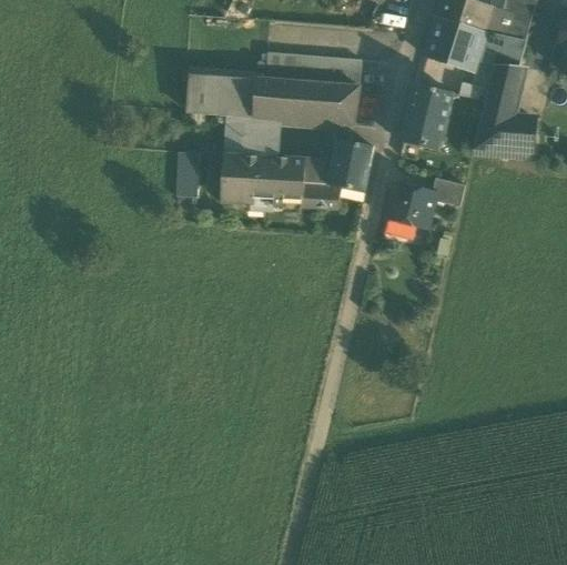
[(485,30),(486,30),(493,7),(472,0),(439,0),(435,14),(485,30)]
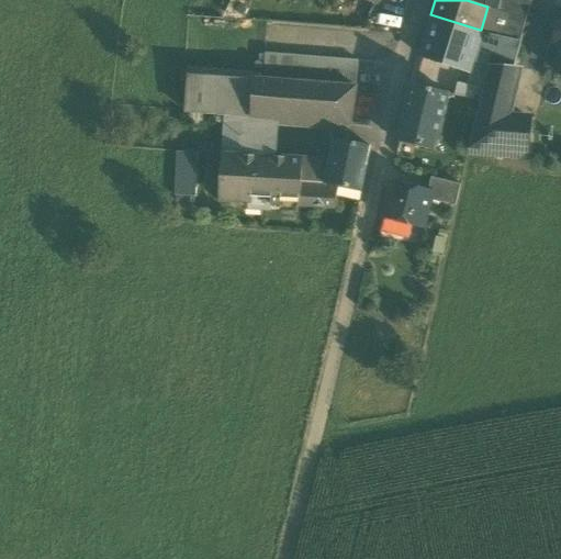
[(501,0),(498,10),(497,12),(506,14),(501,35),(519,38),(529,0),(501,0)]
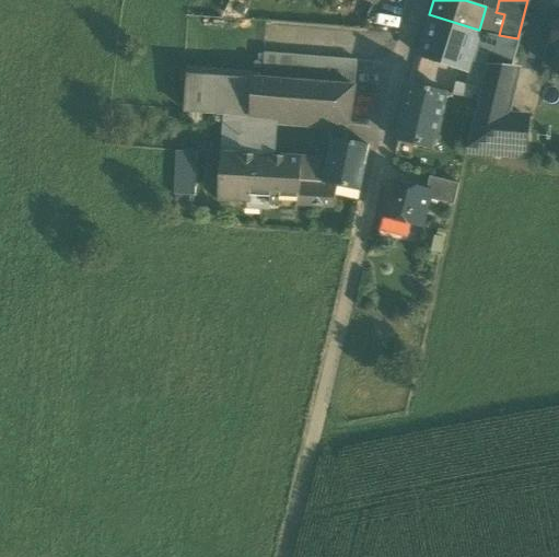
[(490,33),(499,35),(504,14),(496,12),(497,10),(486,7),(479,30),(490,33)]
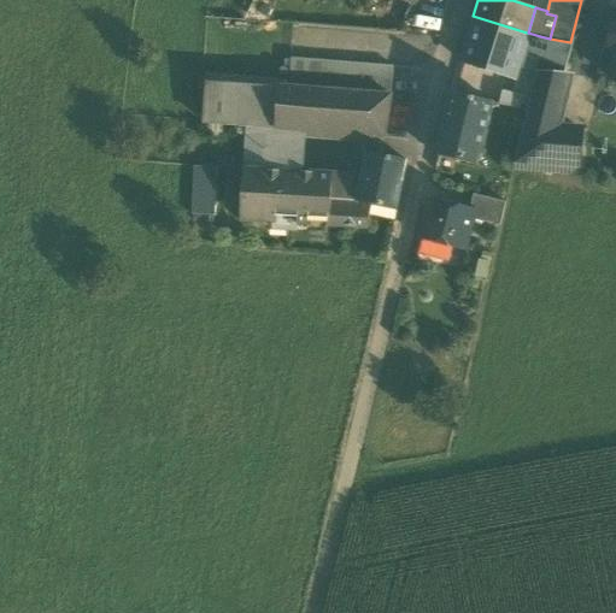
[(522,47),(527,33),(473,16),(459,59),(512,76),(517,63),(522,47)]
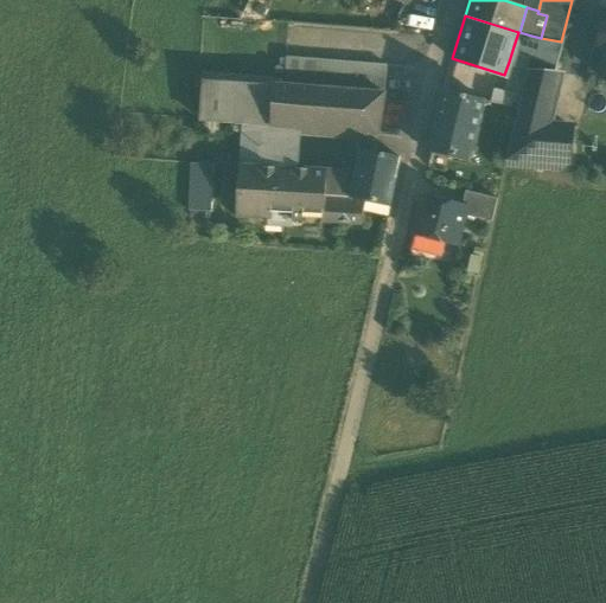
[(514,46),(528,50),(531,36),(520,32),(518,32),(514,46)]
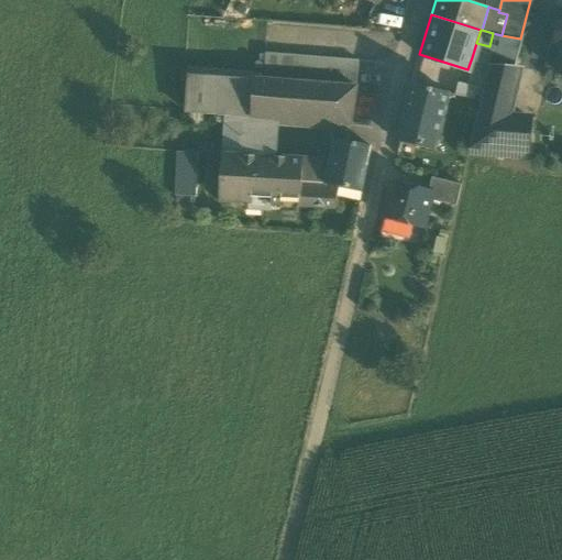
[(493,46),(488,63),(513,65),(520,39),(502,35),(493,33),(489,46),(493,46)]
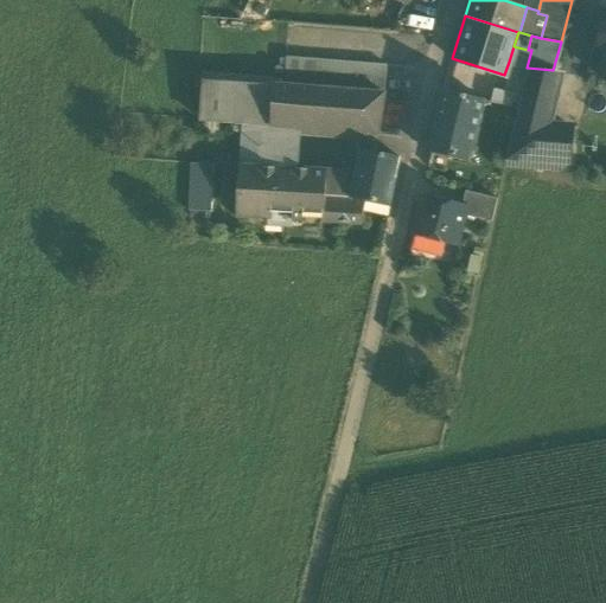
[(528,50),(514,46),(509,62),(527,68),(531,50),(528,50)]
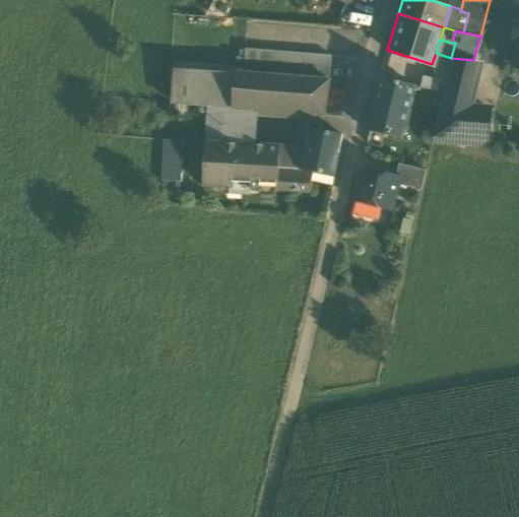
[(242,71),(267,73),(269,49),(244,47),(242,71)]
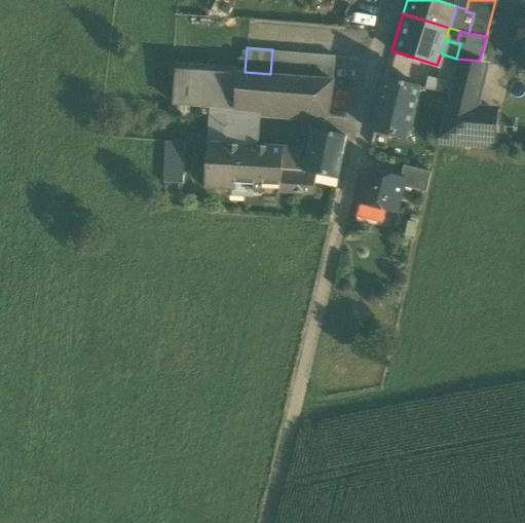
[(334,54),(272,49),(270,74),(332,79),(334,54)]
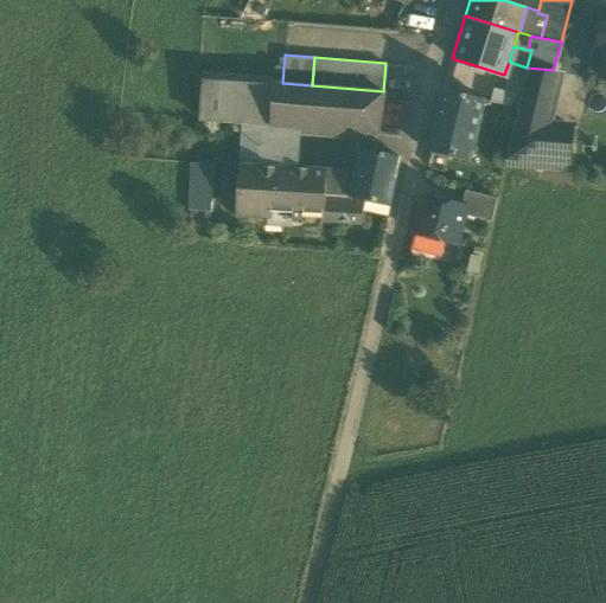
[(517,107),(515,120),(552,123),(556,70),(553,70),(527,68),(521,94),(517,107)]
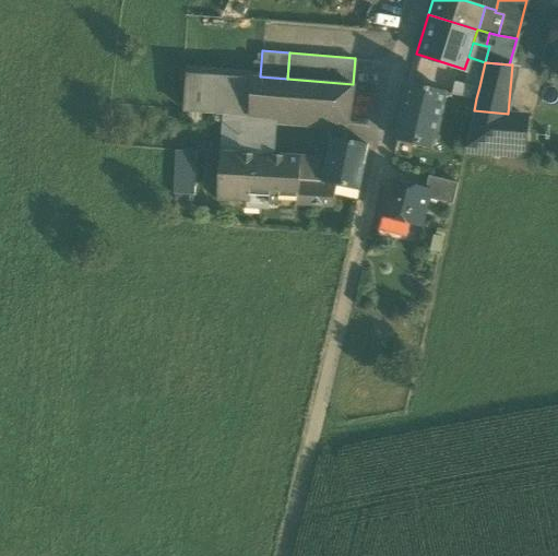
[(520,64),(512,64),(508,114),(520,64)]
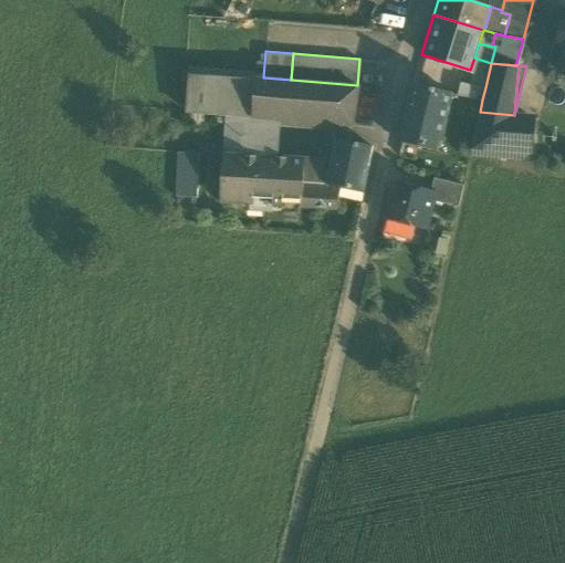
[(188,68),(186,112),(226,113),(251,114),(254,76),(254,70),(188,68)]
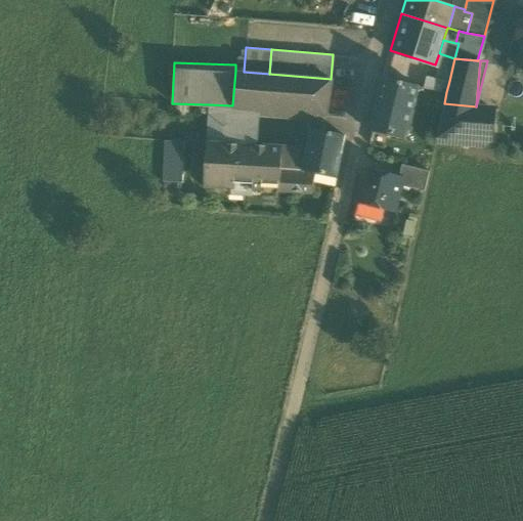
[(259,109),(325,114),(332,79),(331,79),(269,74),(244,72),(235,71),(232,105),(232,106),(259,109)]
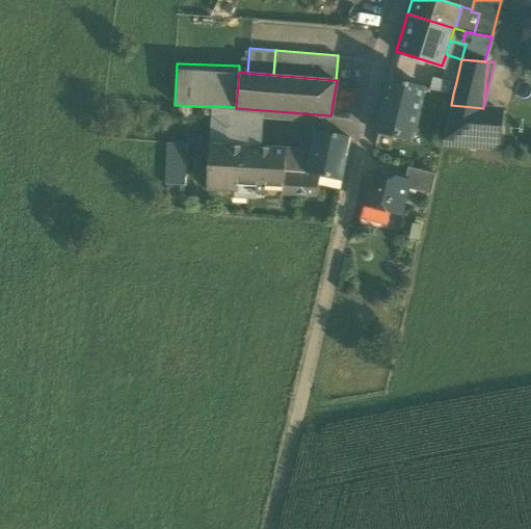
[(453,94),(456,82),(432,76),(429,88),(453,94)]
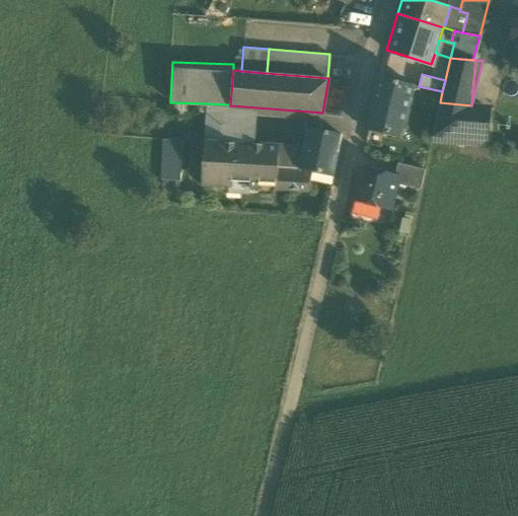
[(381,133),(400,138),(413,84),(379,76),(368,123),(383,126),(381,133)]
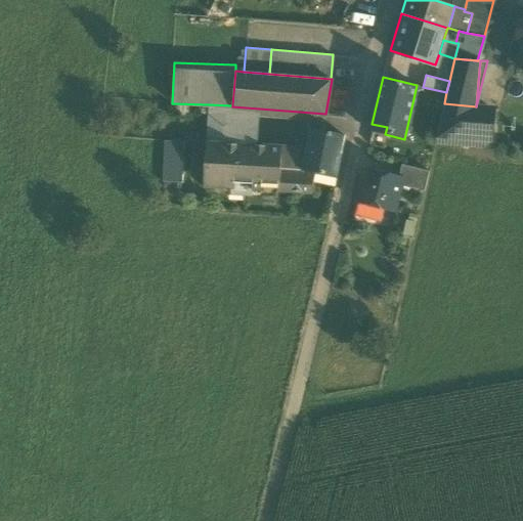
[(491,107),(476,106),(444,103),(436,137),(488,141),(491,107)]
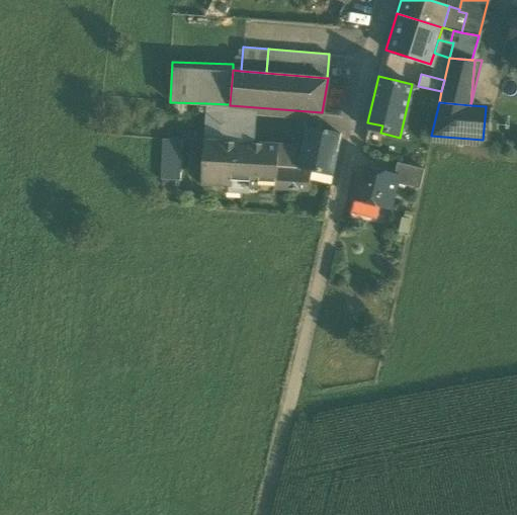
[(206,103),(203,141),(254,143),(256,107),(230,105),(230,104),(206,103)]
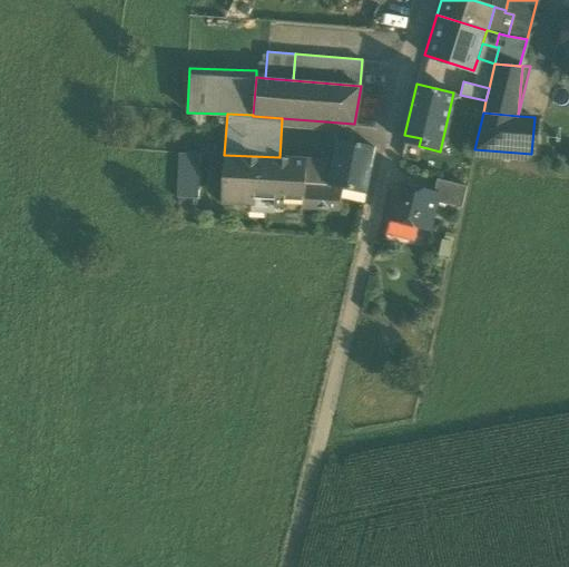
[(341,187),(365,192),(374,147),(337,140),(334,160),(329,184),(341,187)]
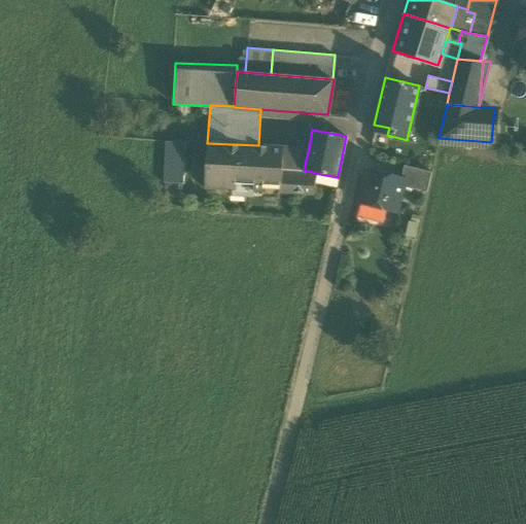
[(164,181),(183,182),(184,141),(166,140),(164,181)]
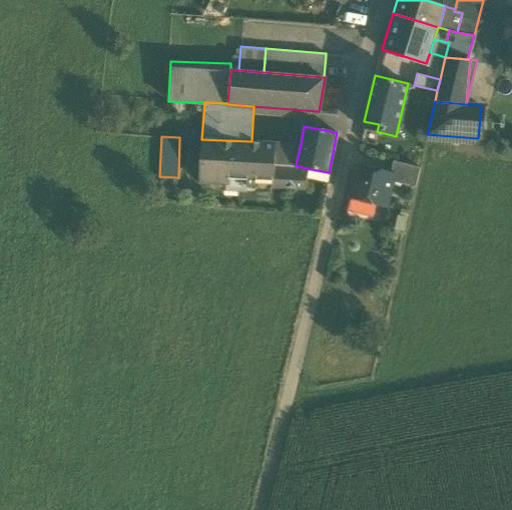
[(276,143),(251,141),(201,139),(199,181),(254,184),(305,187),(307,172),(275,169),(276,143)]
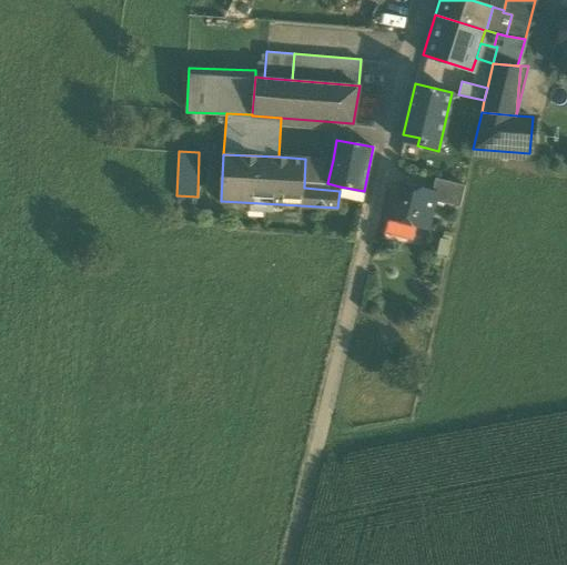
[(340,191),(340,187),(327,183),(333,160),(305,159),(304,188),(340,191)]
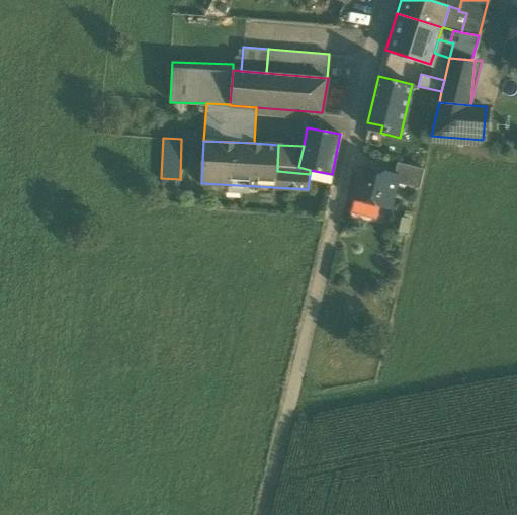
[(396,182),(419,187),(424,168),(397,161),(394,174),(397,175),(396,182)]
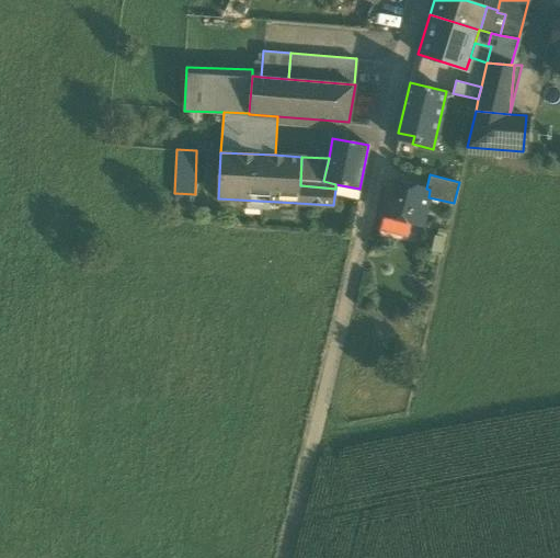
[(381,215),(410,221),(422,225),(429,197),(430,190),(426,189),(389,180),(381,215)]
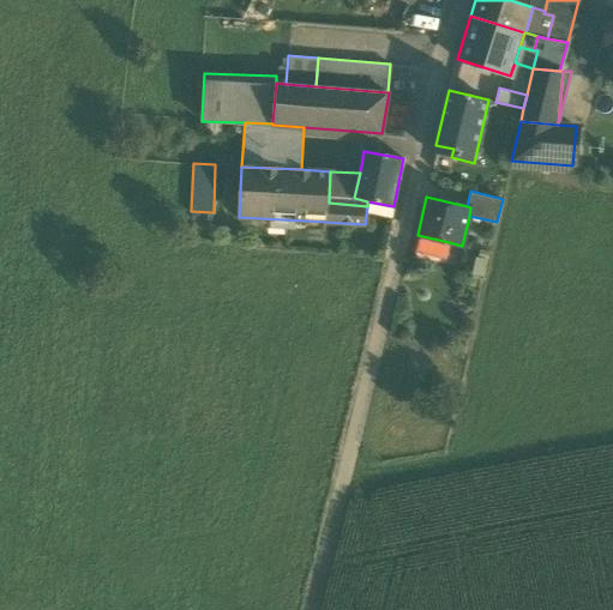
[(445,258),(449,242),(418,235),(414,249),(445,258)]
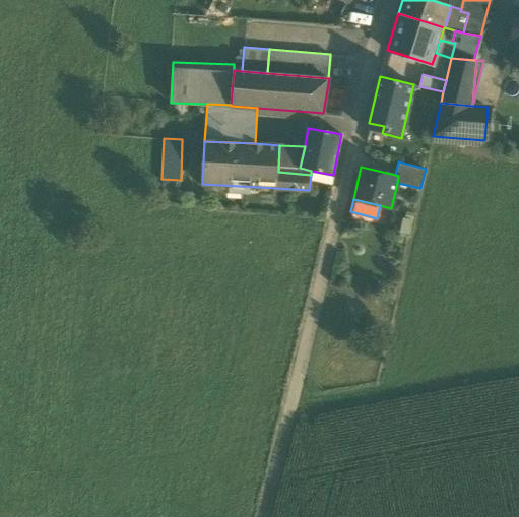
[(398,231),(409,234),(413,218),(402,216),(398,231)]
